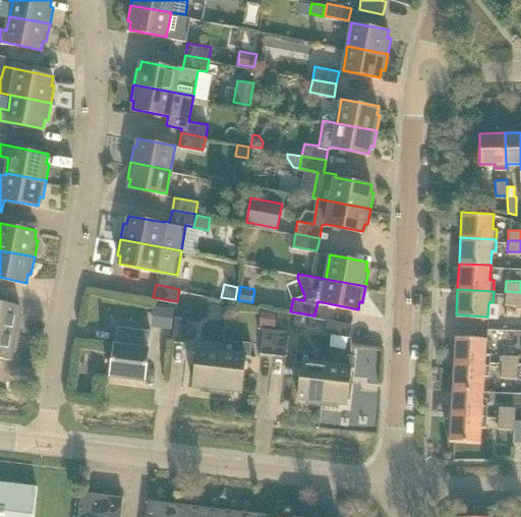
[(520,293),(520,292),(505,291),(504,302),(520,303),(520,293)]
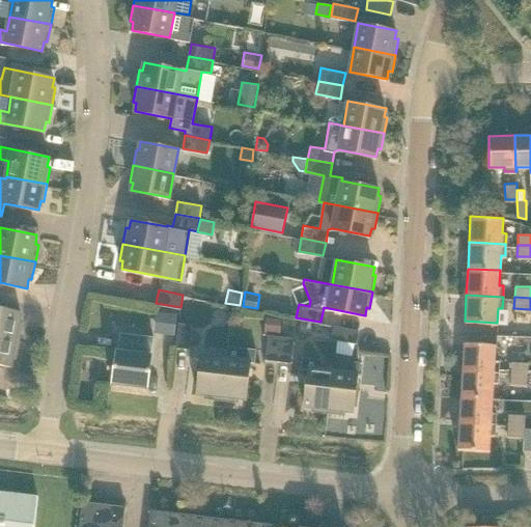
[(278,314),(296,317),(298,305),(280,302),(278,314)]
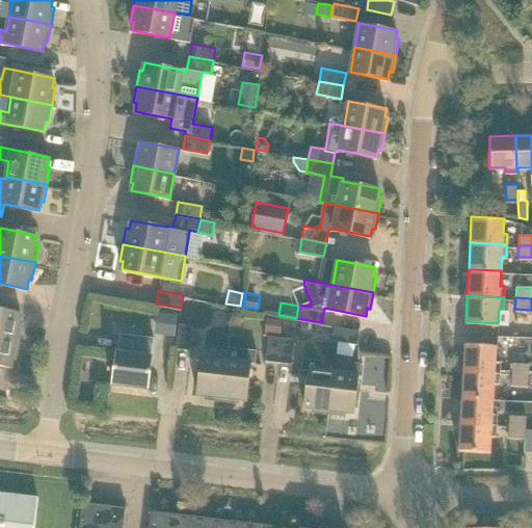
[(0,336),(19,340),(22,322),(19,322),(21,313),(0,308),(0,336)]
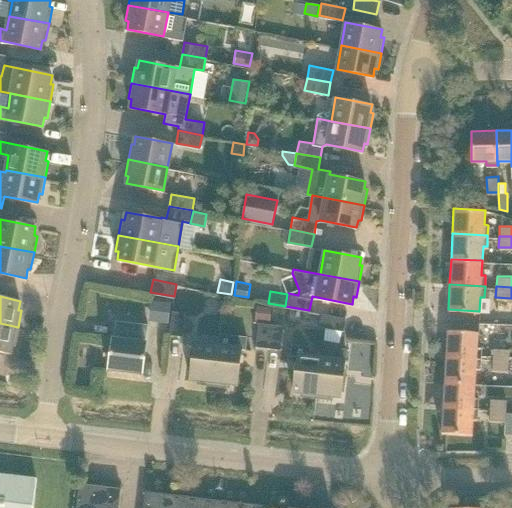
[(255,319),(270,321),(272,306),(257,304),(255,319)]
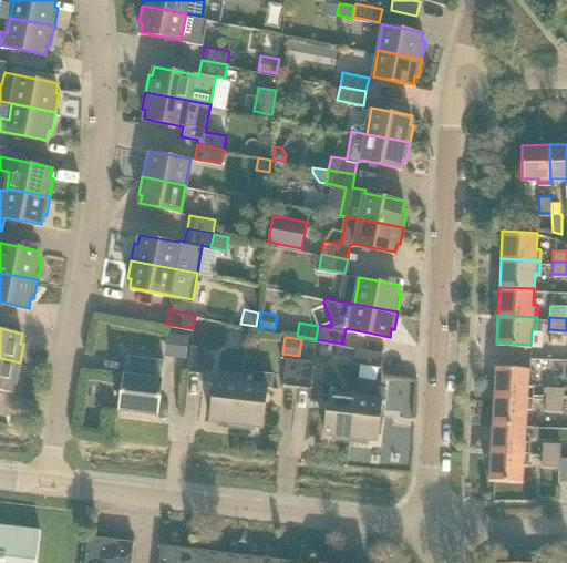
[(166,339),(164,358),(182,360),(184,341),(166,339)]
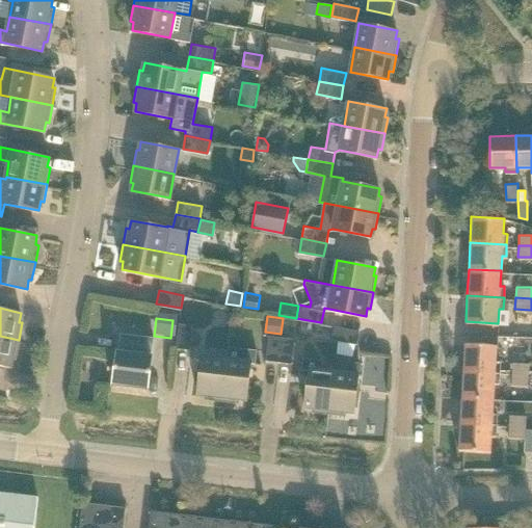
[(179,322),(177,347),(189,348),(192,323),(179,322)]
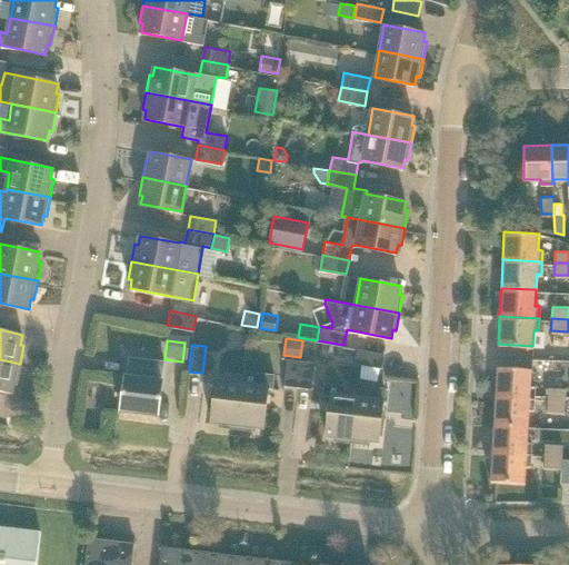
[(358,348),(356,362),(381,367),(385,353),(358,348)]
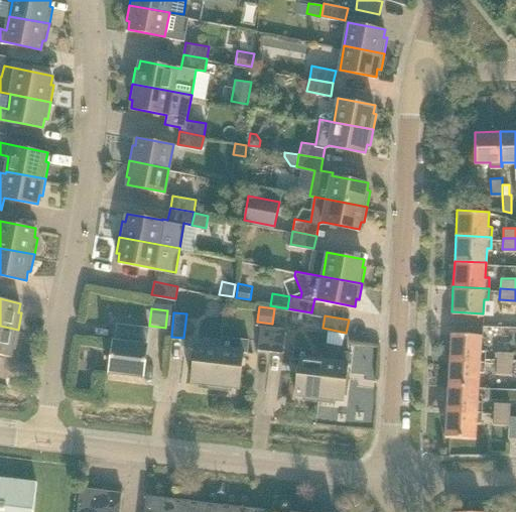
[(258,348),(270,350),(273,326),(261,325),(258,348)]
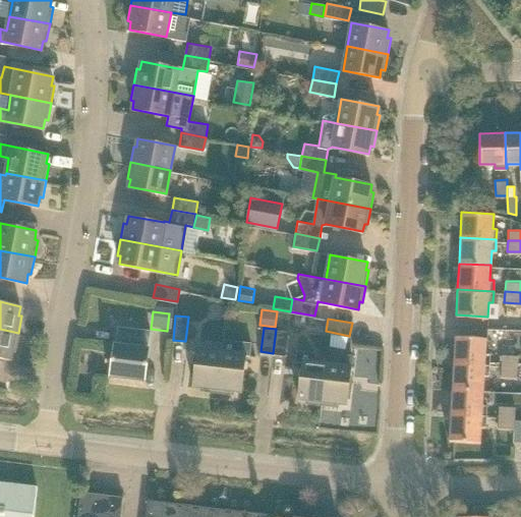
[(15,350),(18,333),(0,329),(0,356),(10,358),(12,349),(15,350)]
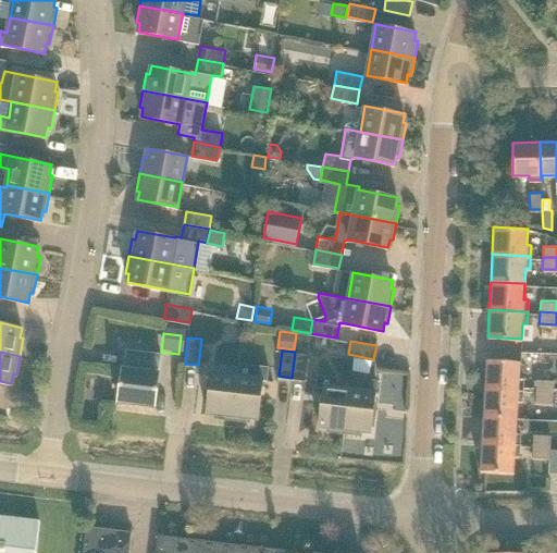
[(295,352),(292,378),(306,380),(309,354),(295,352)]
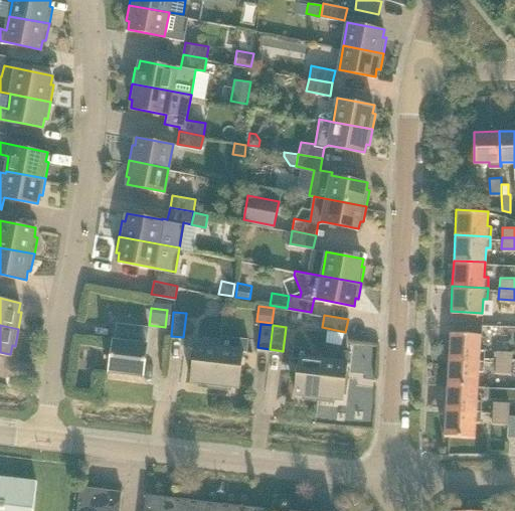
[(114,340),(109,370),(143,375),(147,344),(142,344),(144,333),(120,330),(119,340),(114,340)]
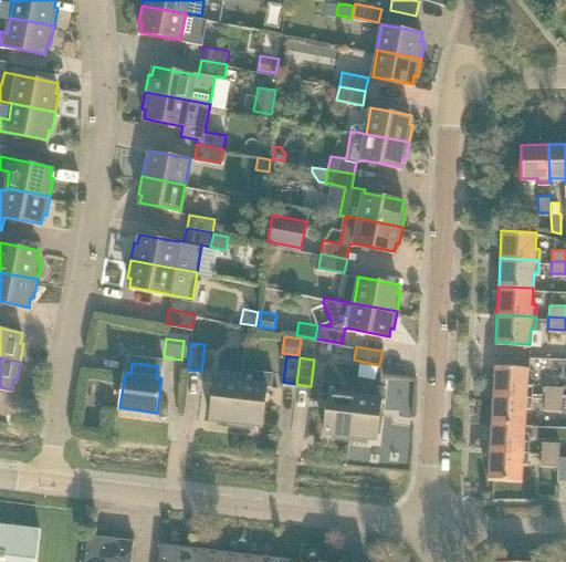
[(494,364),(492,393),(531,395),(532,384),(527,384),(528,366),(494,364)]
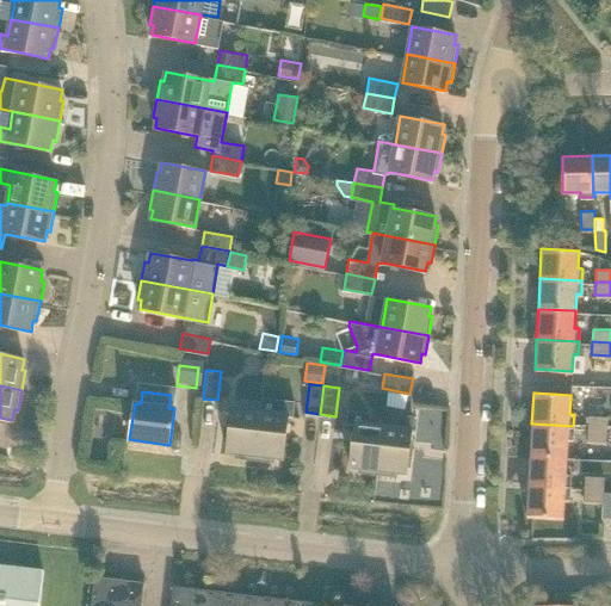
[(292,415),(295,400),(261,396),(260,410),(254,458),(273,461),(273,457),(283,458),(288,415),(292,415)]
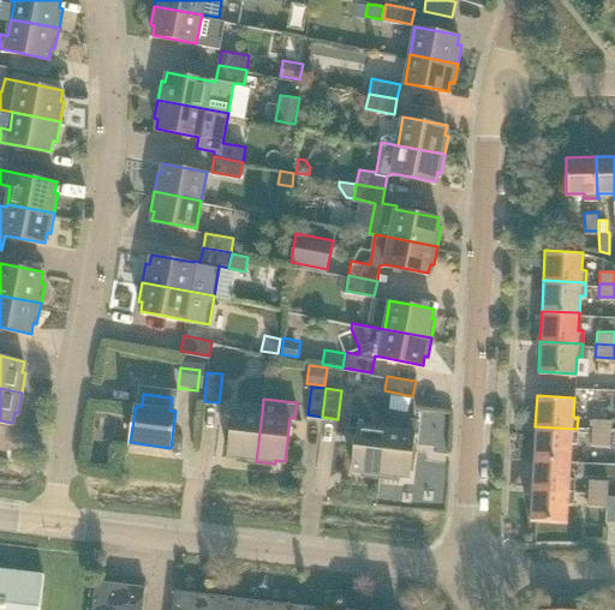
[(237,459),(256,461),(262,413),(233,410),(228,454),(238,455),(237,459)]
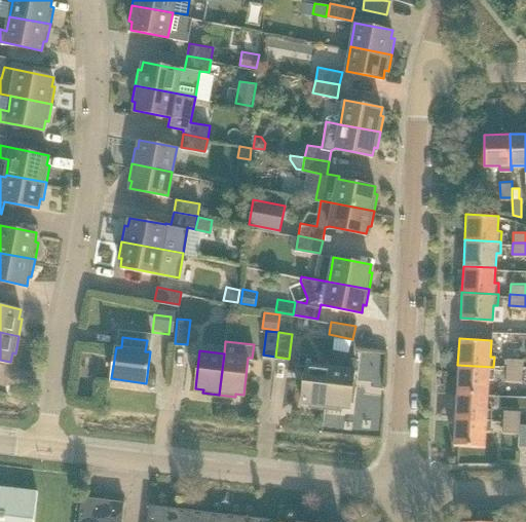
[(330,366),(317,365),(318,356),(300,353),(299,364),(305,365),(301,401),(309,402),(309,406),(325,407),(330,366)]
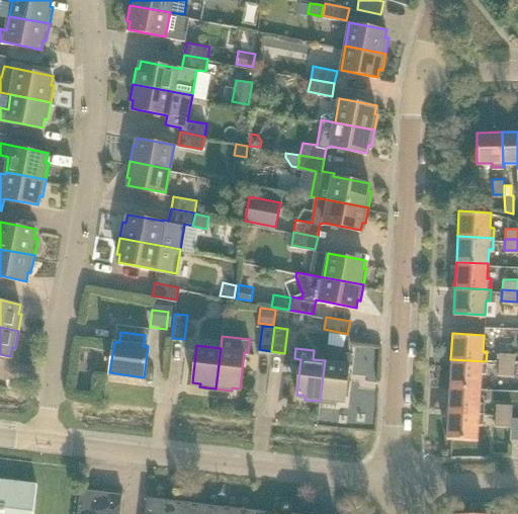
[(339,350),(338,362),(325,360),(320,401),(336,403),(337,400),(344,401),(350,351),(339,350)]
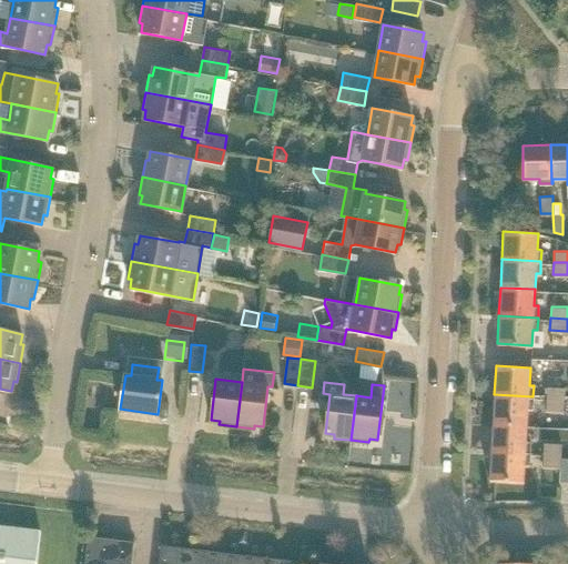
[(547,388),(547,398),(563,398),(564,389),(547,388)]
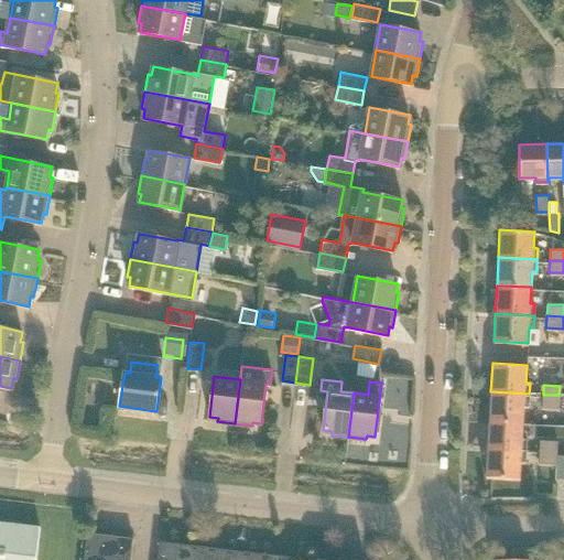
[(529,394),(490,391),(489,420),(523,421),(523,406),(529,406),(529,394)]
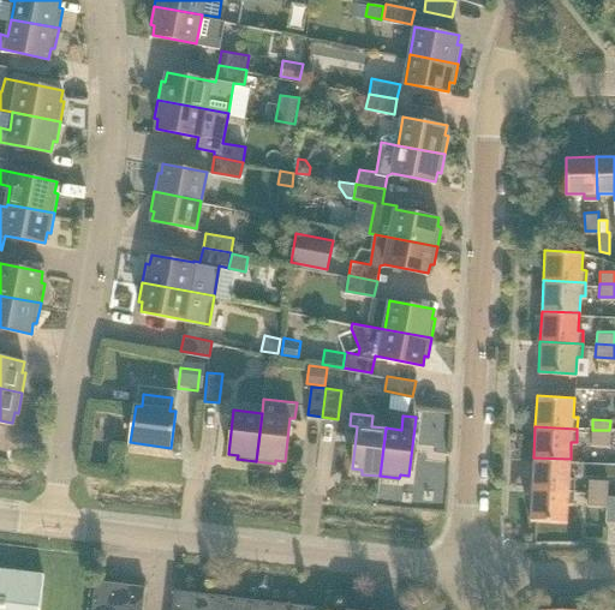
[(609,430),(592,430),(591,444),(609,444),(609,430)]
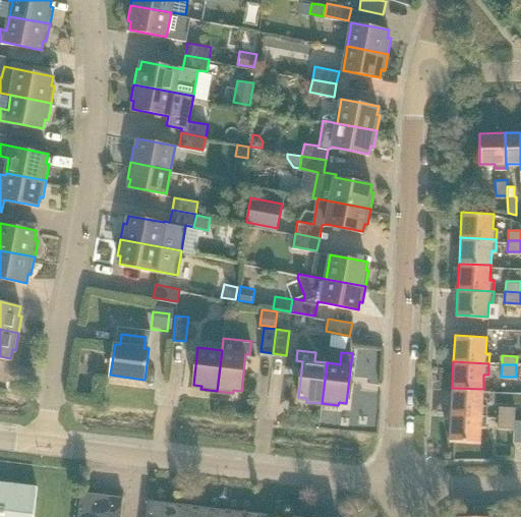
[(485,415),(486,404),(482,403),(483,389),(452,388),(450,413),(485,415)]
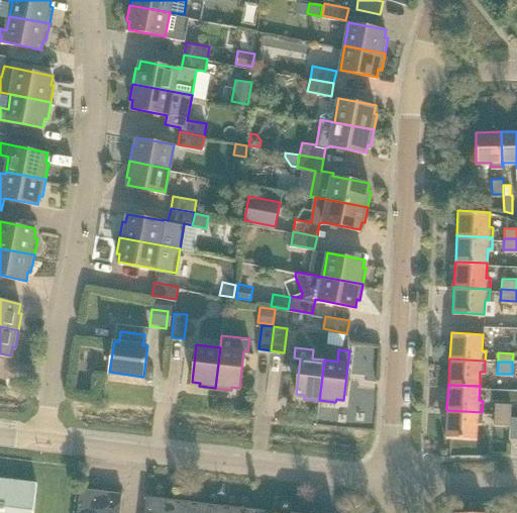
[(495,403),(495,413),(509,414),(510,404),(495,403)]
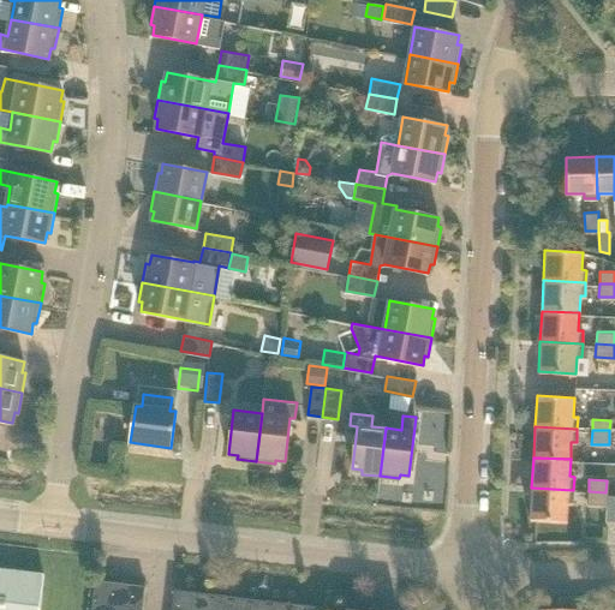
[(573,490),(531,488),(530,519),(567,521),(568,503),(573,503),(573,490)]
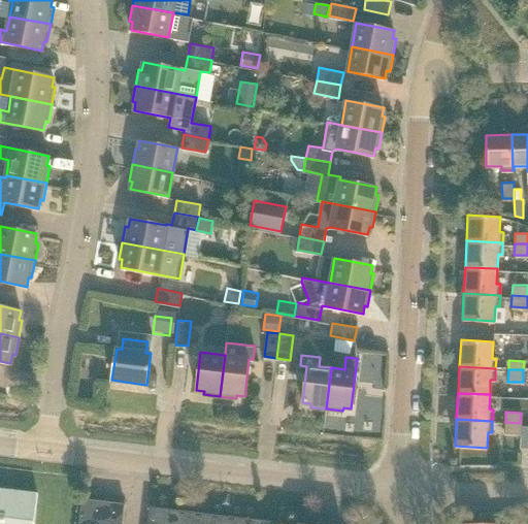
[(520,423),(505,422),(504,432),(520,433),(520,423)]
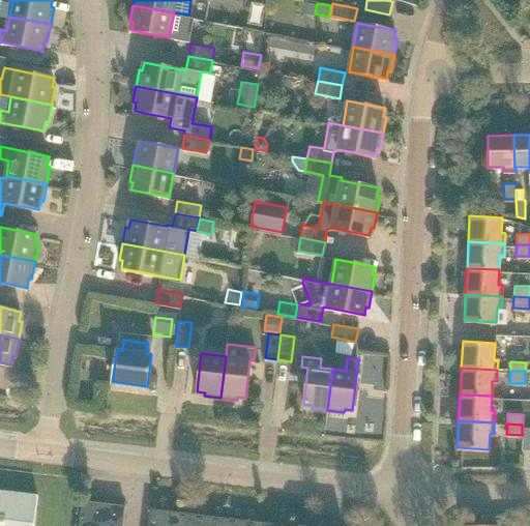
[(0,525),(32,525),(37,493),(0,489),(0,525)]
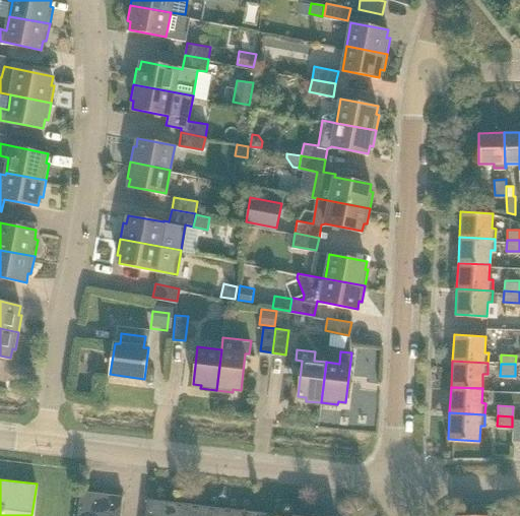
[(119,515),(122,496),(80,491),(76,515),(119,515)]
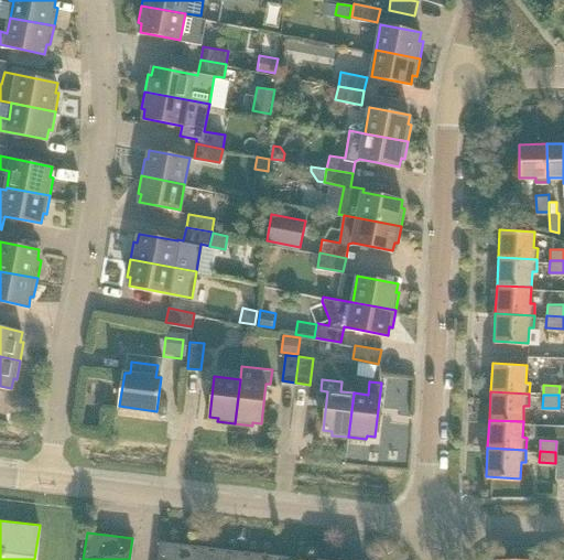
[(329,559),(159,540),(156,559),(329,559)]
